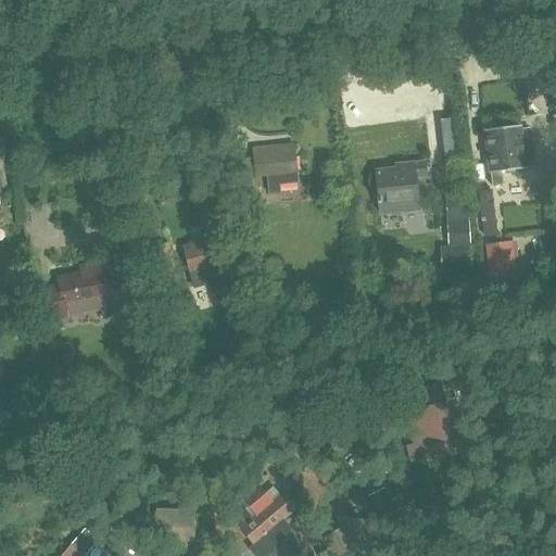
[(525,169),(525,166),(520,126),(485,130),(492,186),(503,185),(502,172),(525,169)]
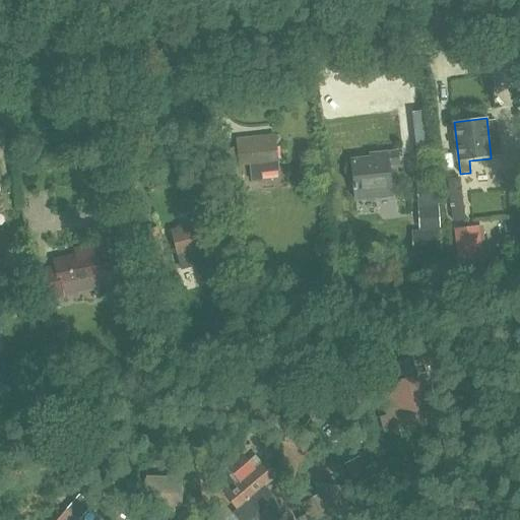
[(239,165),(228,167),(231,190),(242,189),(239,167),(250,166),(252,182),(263,180),(262,173),(279,171),(275,136),(236,140),(237,149),(239,165)]
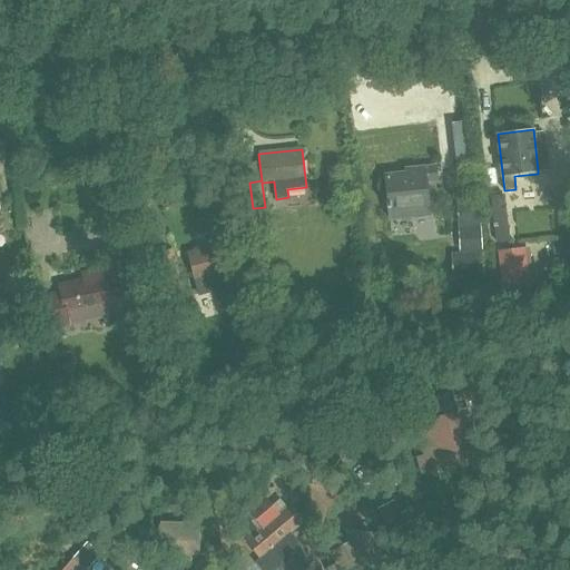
[(431,216),(428,184),(439,182),(438,164),(404,168),(405,172),(383,173),(390,220),(431,216)]
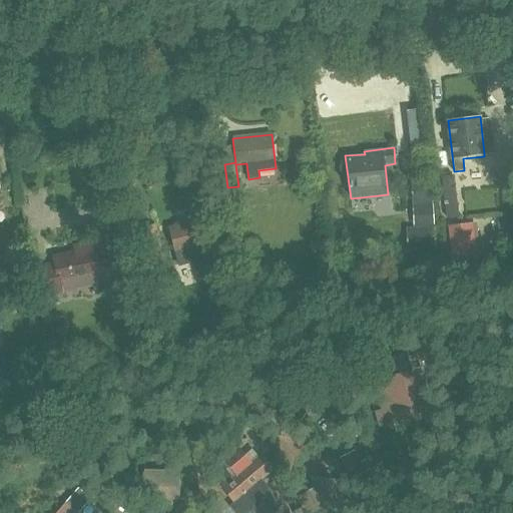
[(454,175),(441,176),(446,217),(458,216),(454,175)]
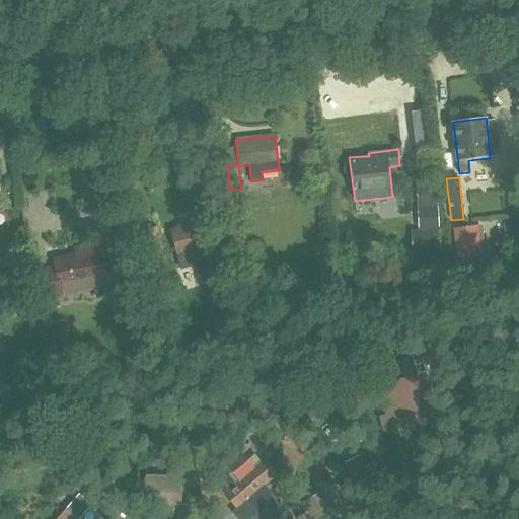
[(436,182),(416,183),(418,230),(411,230),(412,255),(440,254),(436,182)]
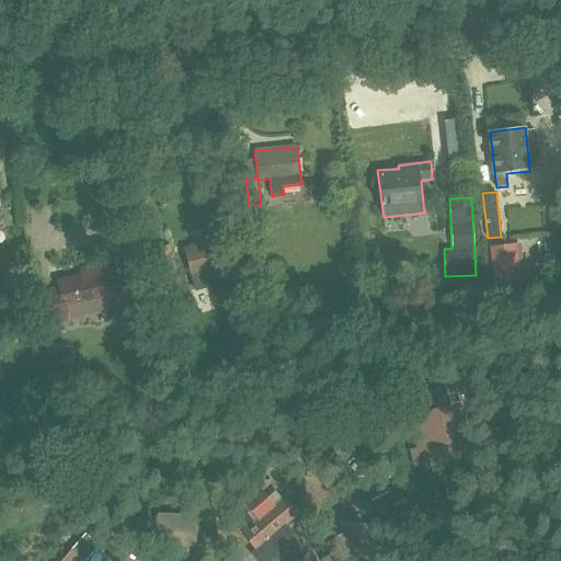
[(239,298),(235,283),(220,239),(204,242),(203,241),(191,244),(192,245),(184,249),(196,293),(212,288),(216,305),(239,298)]
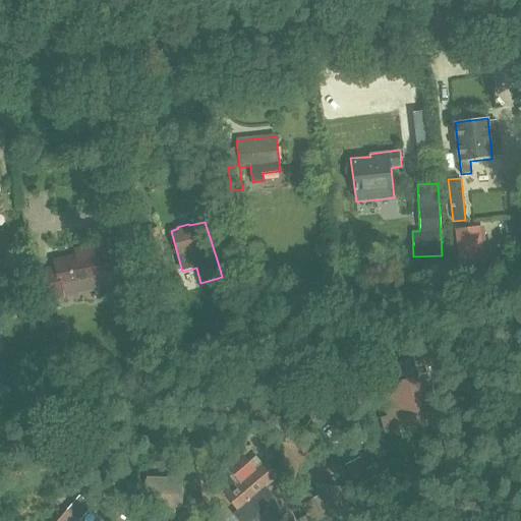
[(129,226),(118,229),(122,243),(133,240),(129,226)]
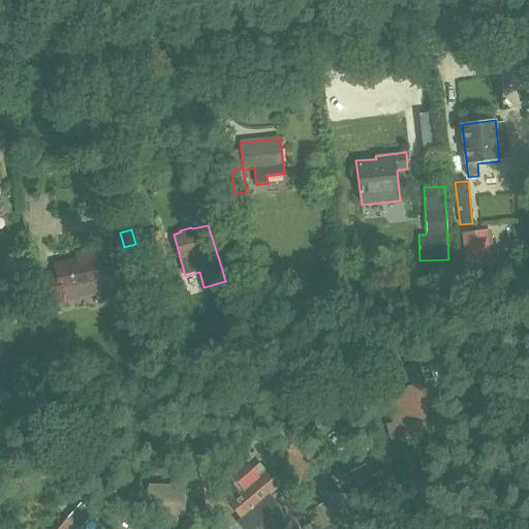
[(466,268),(491,265),(487,231),(462,235),(466,268)]
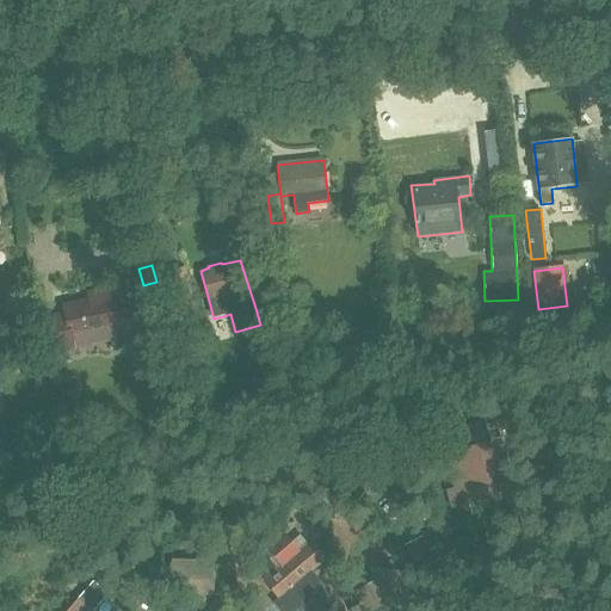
[(53,316),(53,319),(59,351),(112,340),(115,349),(133,345),(122,288),(96,294),(97,301),(65,308),(66,314),(53,316)]
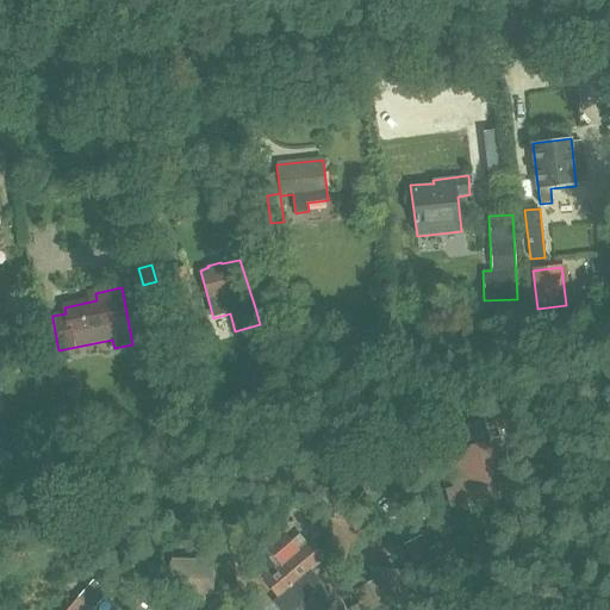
[(174,296),(173,297),(181,324),(187,343),(205,337),(199,318),(191,291),(174,296)]
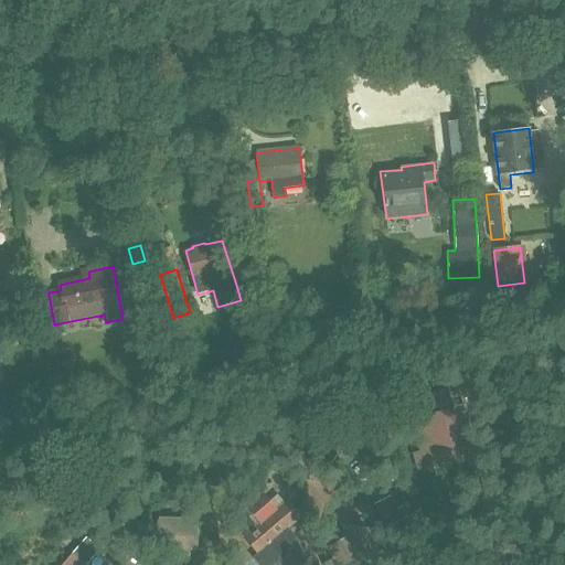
[(423,397),(429,416),(411,422),(420,450),(475,434),(466,403),(454,406),(448,388),(423,397)]
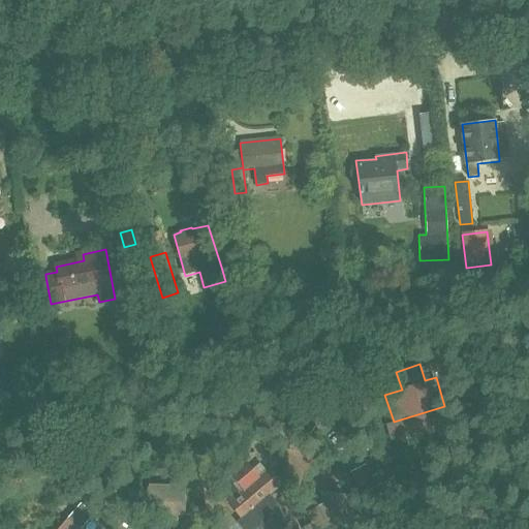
[(283,484),(271,469),(260,477),(248,464),(232,477),(246,493),(229,506),(240,520),(237,522),(242,528),(256,528),(257,528),(281,528),(290,522),(269,496),(283,484)]
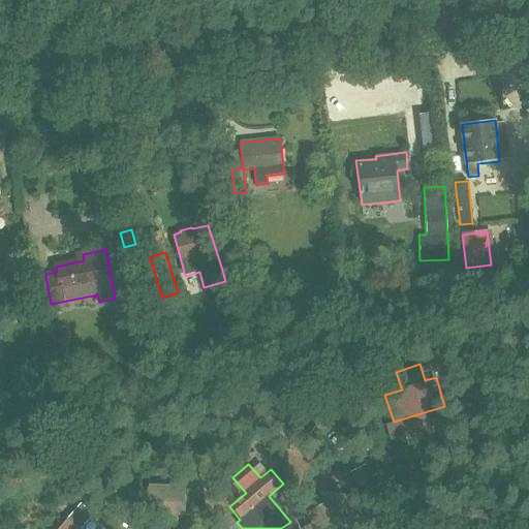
[(366,464),(350,472),(362,494),(382,484),(377,473),(372,476),(366,464)]
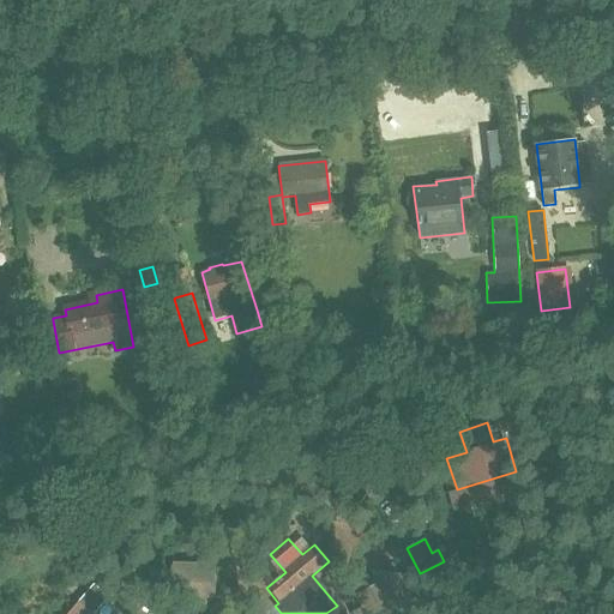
[(215,583),(212,583),(214,564),(173,563),(172,589),(187,590),(187,607),(215,607),(215,583)]
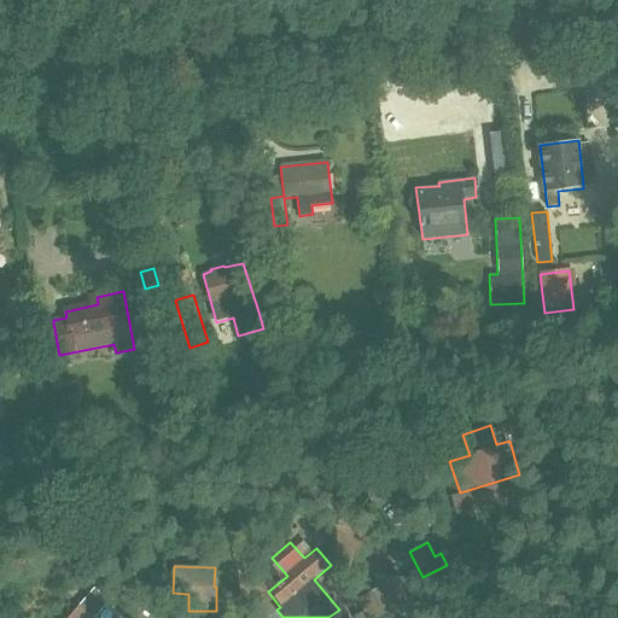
[(94,617),(80,605),(68,617),(94,617)]
